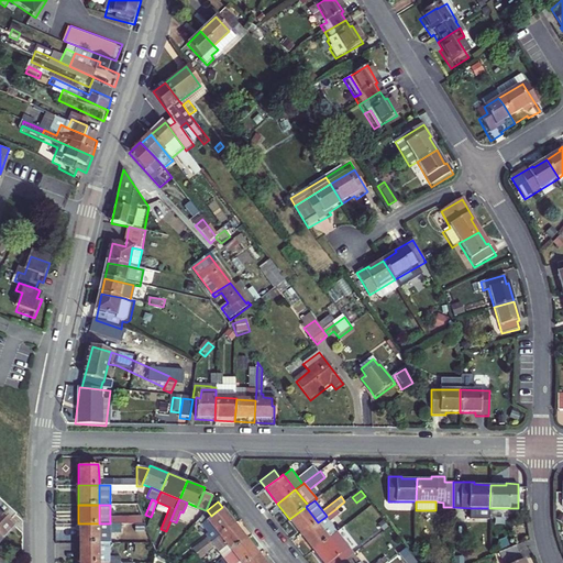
[(207,519),(219,536),(235,522),(222,506),(222,507),(211,516),(209,517),(207,519)]
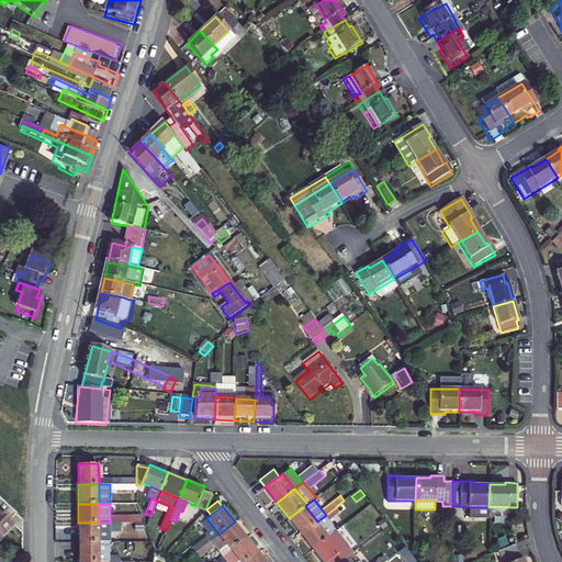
[(302,534),(317,521),(305,506),(289,518),(302,534)]
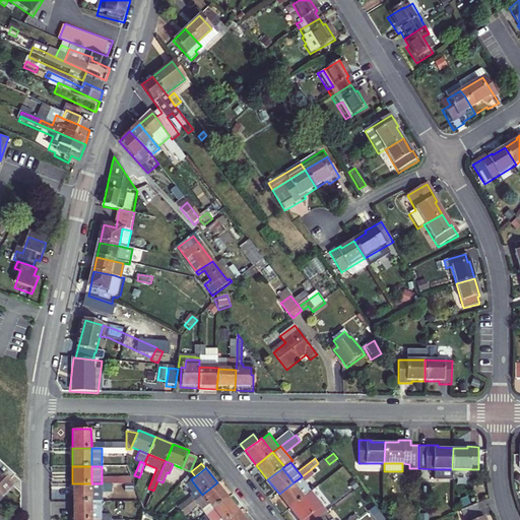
[(452,479),(452,469),(434,469),(434,479),(452,479)]
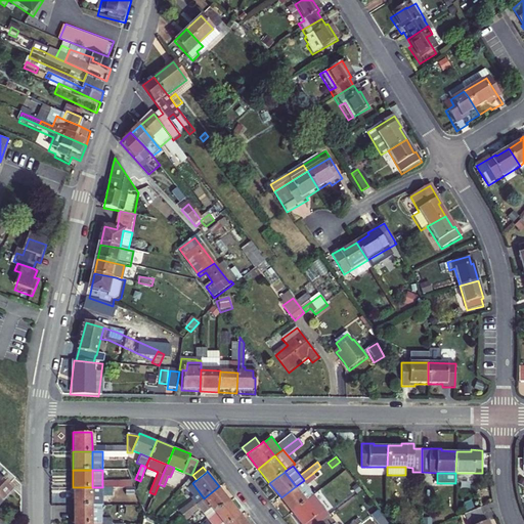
[(0,507),(11,494),(6,489),(11,485),(0,474),(0,507)]
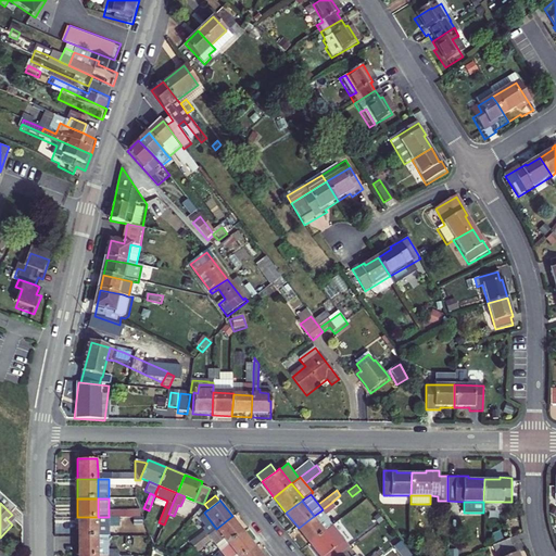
[(323,509),(321,510),(325,515),(335,507),(331,503),(323,509)]
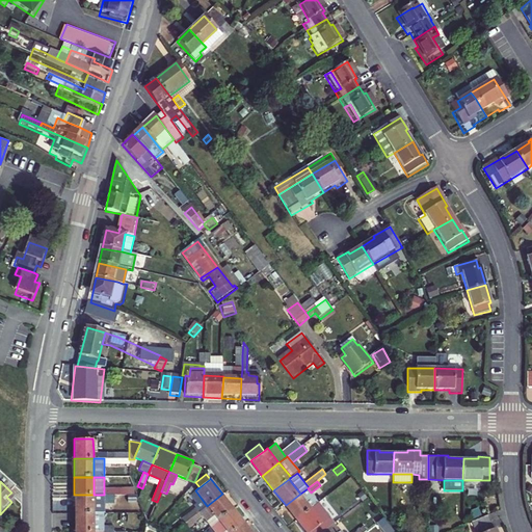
[(188,490),(190,495),(195,490),(197,488),(194,483),(188,490)]
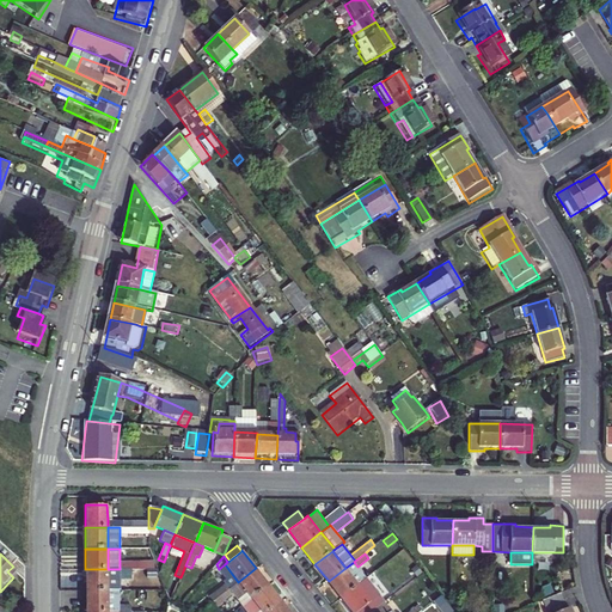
[(357,567),(354,562),(346,568),(357,585),(366,577),(357,567)]
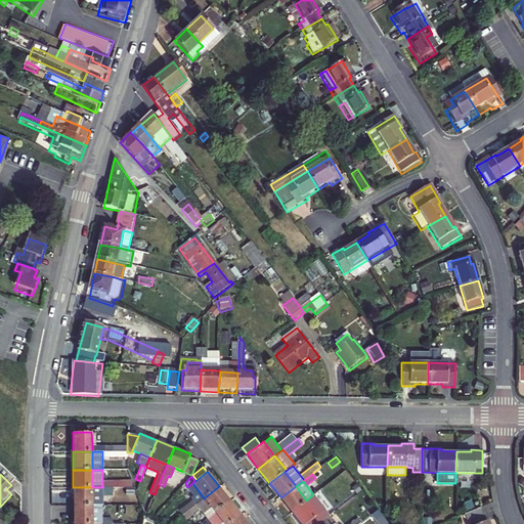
[(190,497),(192,499),(195,505),(204,498),(192,483),(187,487),(193,495),(190,497)]
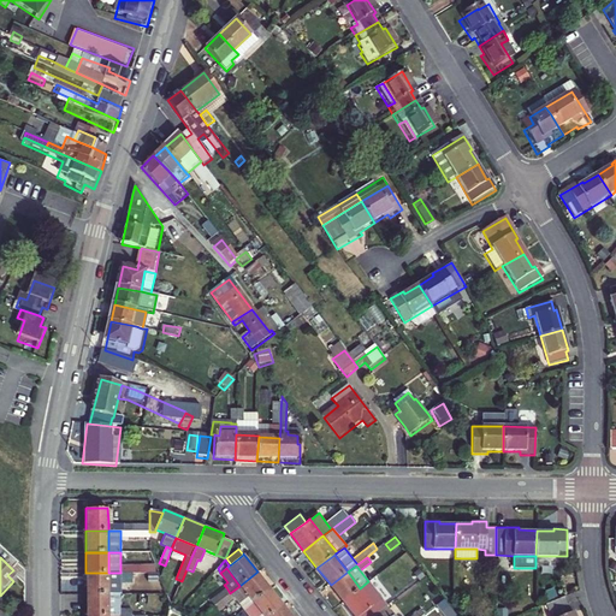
[(420,580),(425,576),(420,569),(414,574),(420,580)]
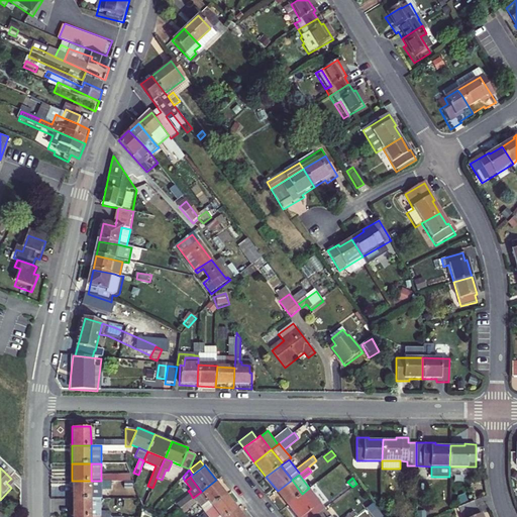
[(201,492),(212,506),(227,494),(216,480),(201,492)]
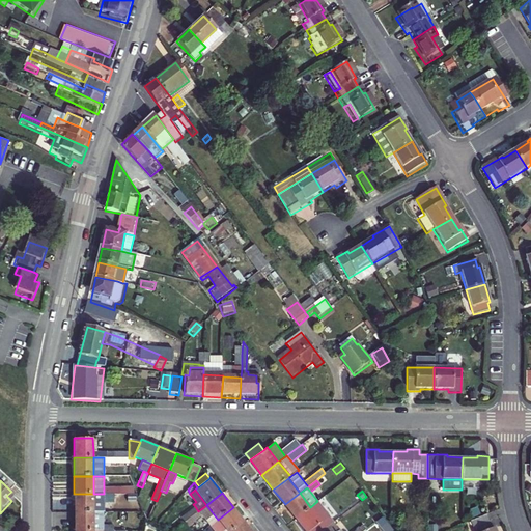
[(296,519),(310,507),(300,493),(285,504),(296,519)]
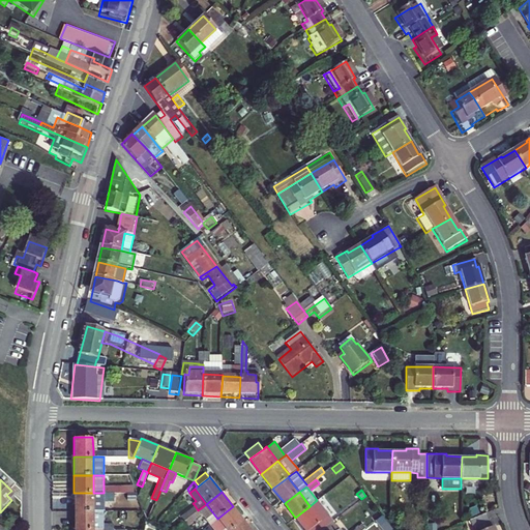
[(93,510),(93,493),(74,493),(74,510),(93,510)]
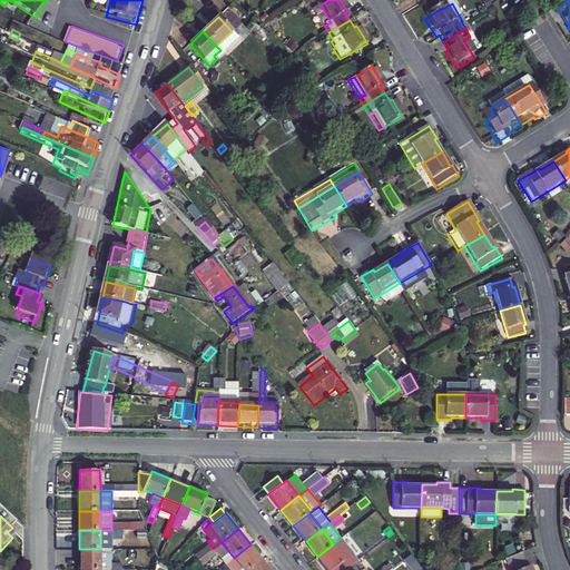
[(111,540),(111,530),(100,530),(100,549),(110,549),(111,549),(111,540)]
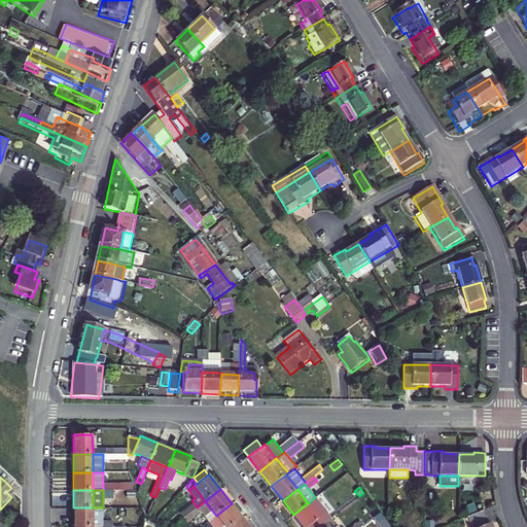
[(113,490),(103,490),(103,499),(113,498),(113,490)]
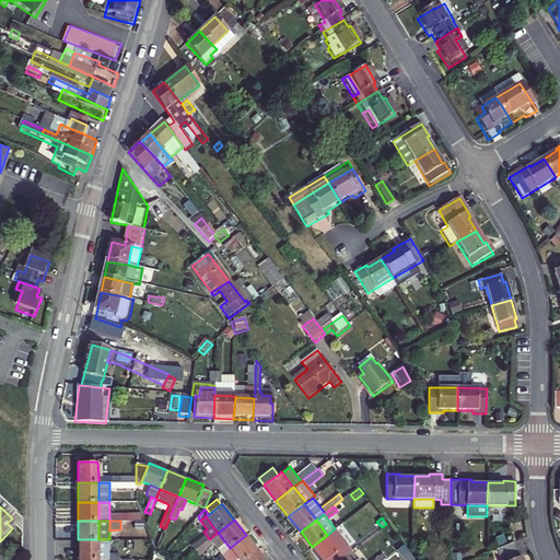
[(335,528),(327,535),(340,550),(326,559),(337,559),(351,549),(335,528)]
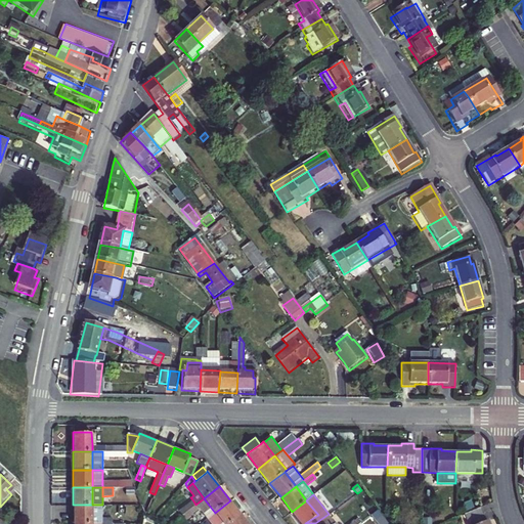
[(215,513),(204,498),(195,505),(200,509),(207,519),(215,513)]
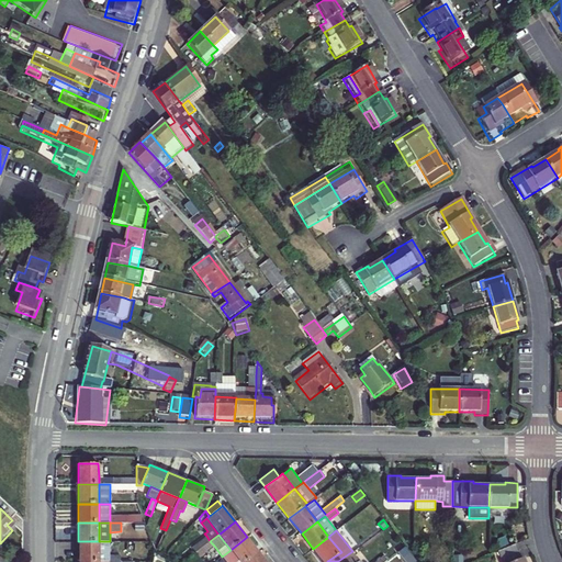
[(195,552),(210,541),(206,536),(192,547),(195,552)]
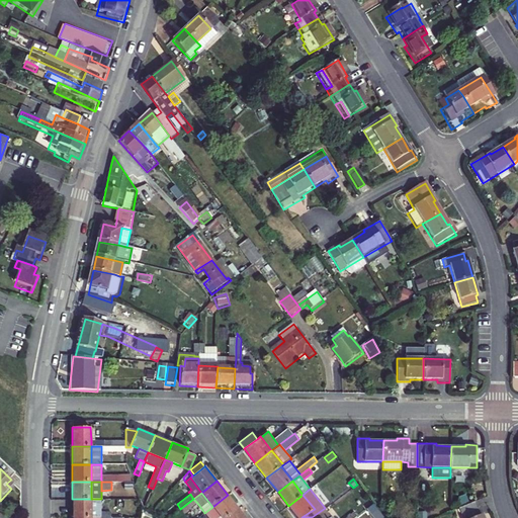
[(469,503),(465,494),(458,497),(461,506),(469,503)]
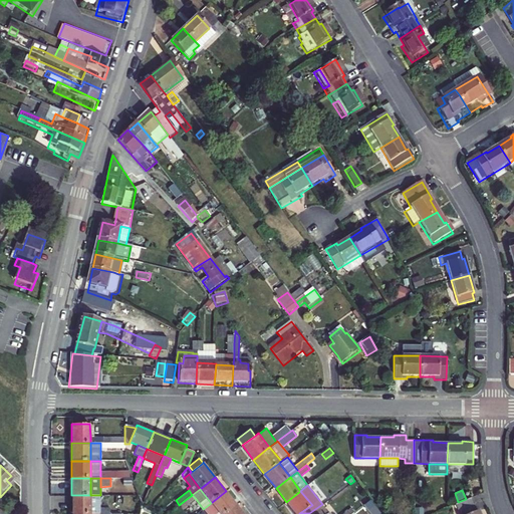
[(226,491),(211,503),(220,513),(225,513),(237,505),(226,491)]
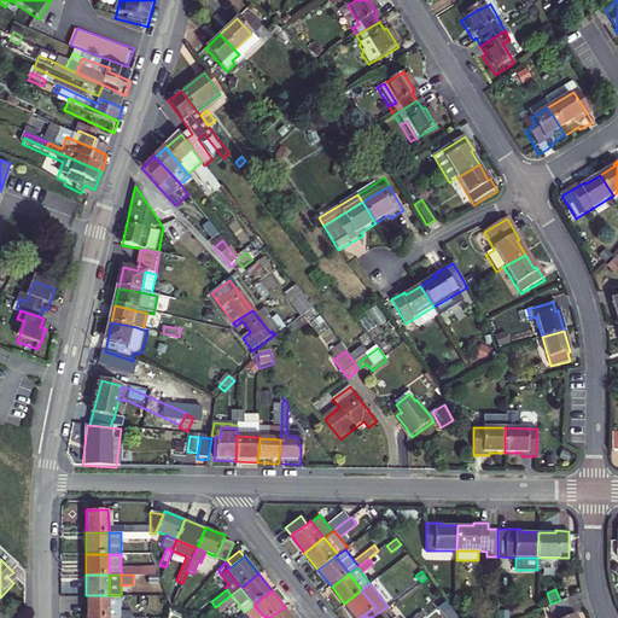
[(344,604),(355,617),(360,617),(375,607),(361,590),(344,604)]
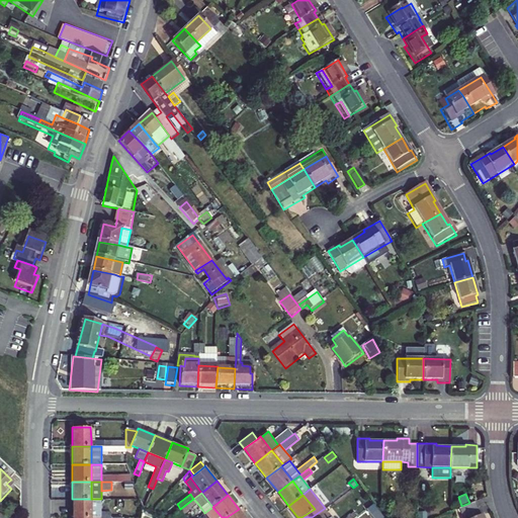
[(91,517),(91,499),(72,499),(72,517),(91,517)]
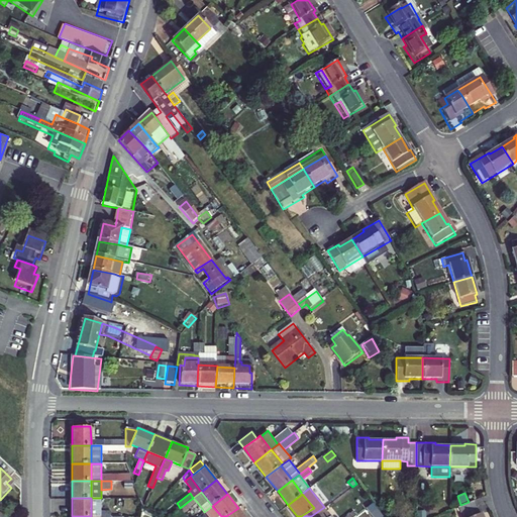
[(91,498),(91,516),(100,516),(100,511),(100,498),(91,498)]
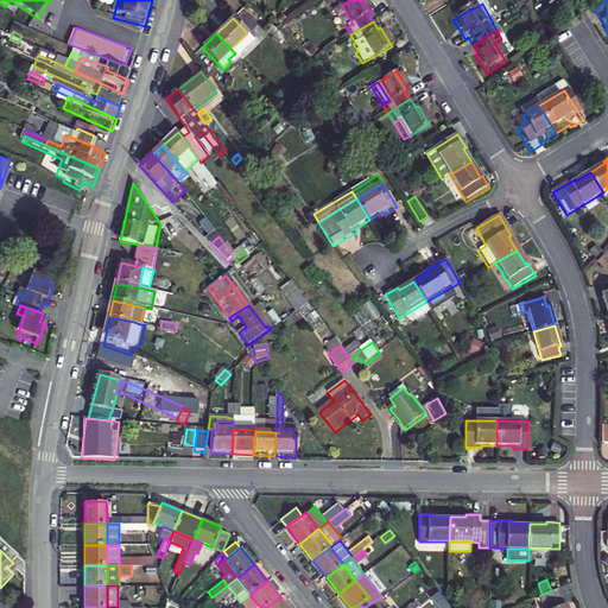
[(232,590),(227,586),(211,597),(216,602),(232,590)]
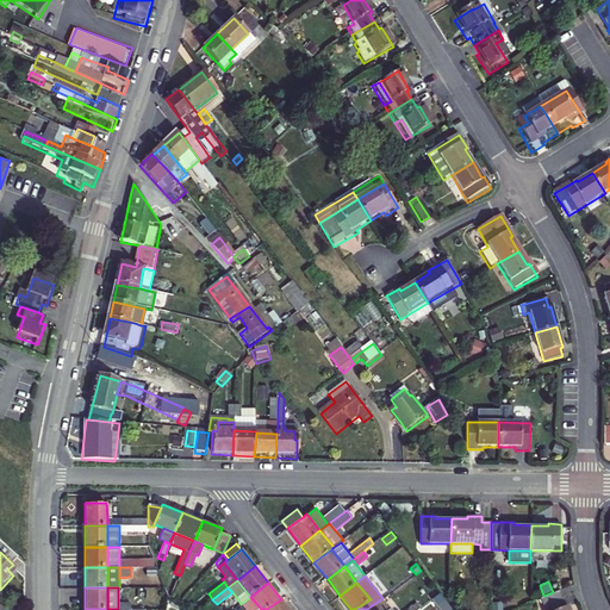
[(541,598),(545,607),(565,598),(561,590),(541,598)]
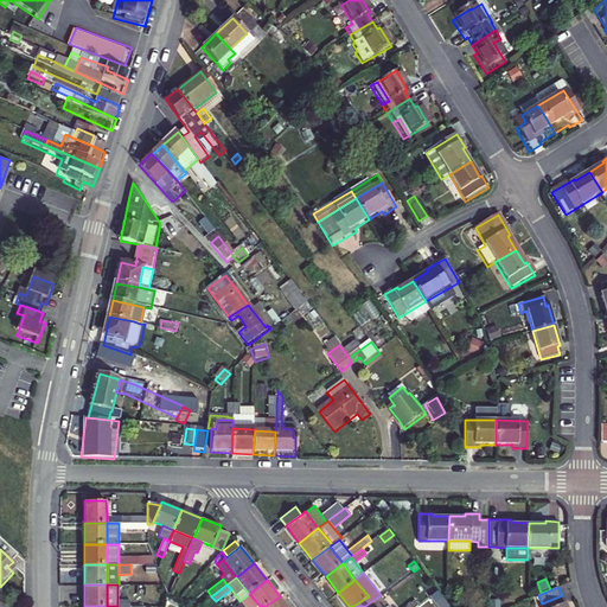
[(260,606),(249,594),(240,601),(244,606),(260,606)]
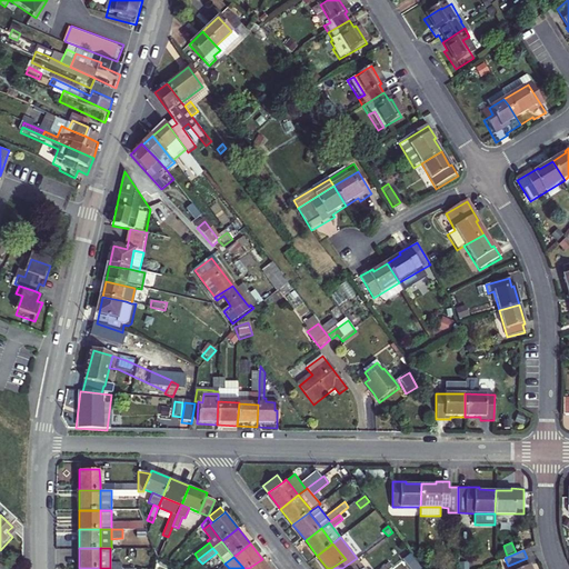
[(361,568),(363,568),(357,558),(342,568),(361,568)]
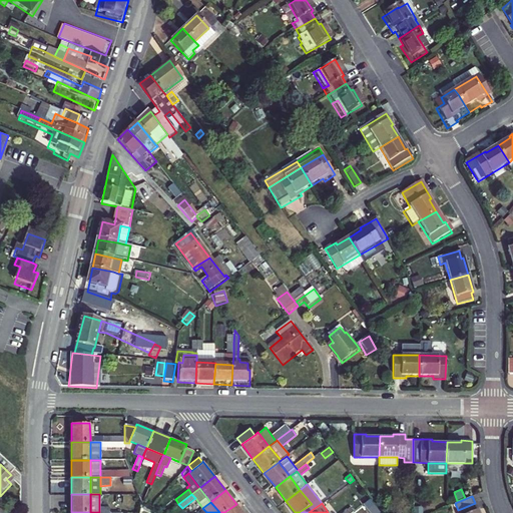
[(459,512),(472,512),(478,511),(475,503),(458,510),(459,512)]
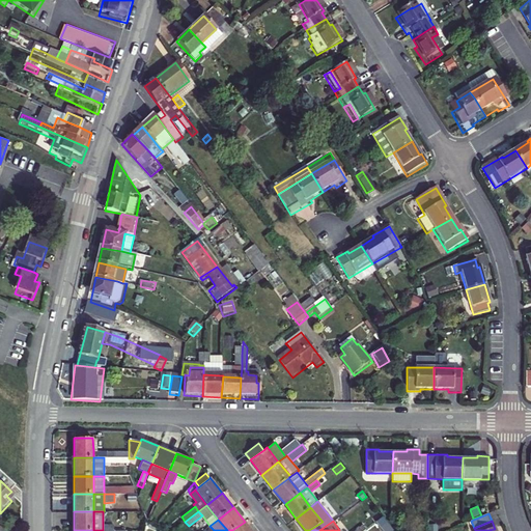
[(232,530),(251,530),(245,522),(232,530)]
